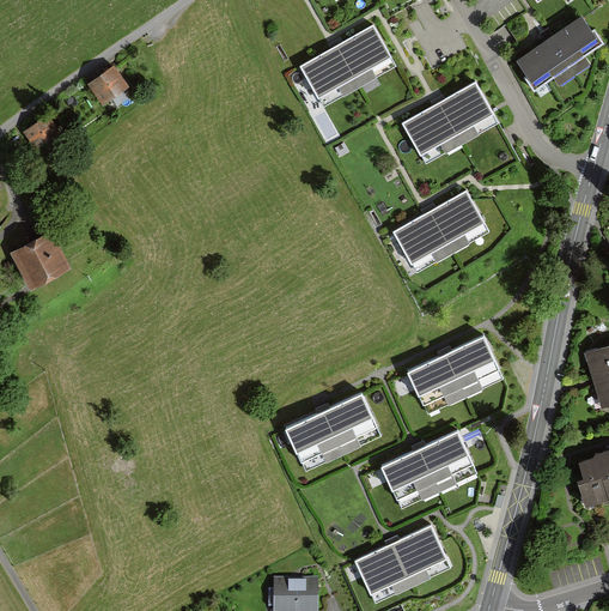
[(580,20),(517,64),(535,90),(598,47),(580,20)]
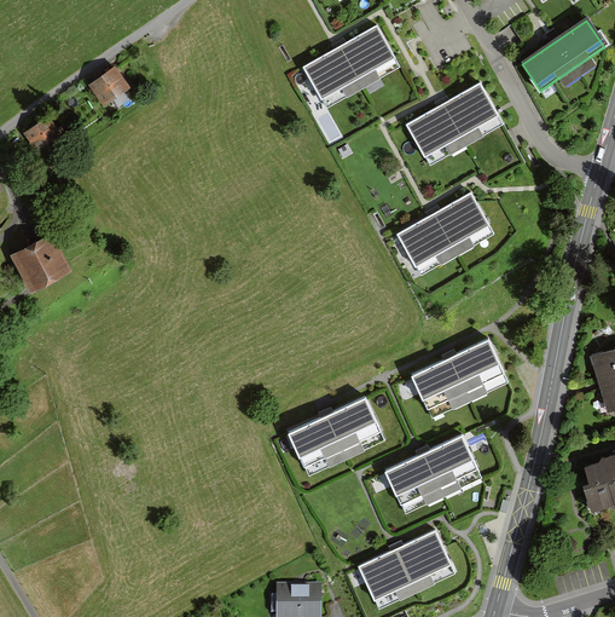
[(373,27),(302,67),(325,107),(396,67),(373,27)]
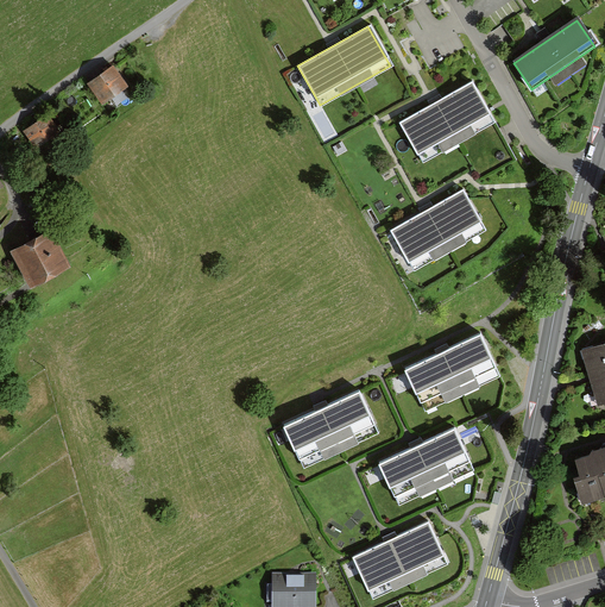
[(121,88),(108,68),(82,85),(96,105),(121,88)]
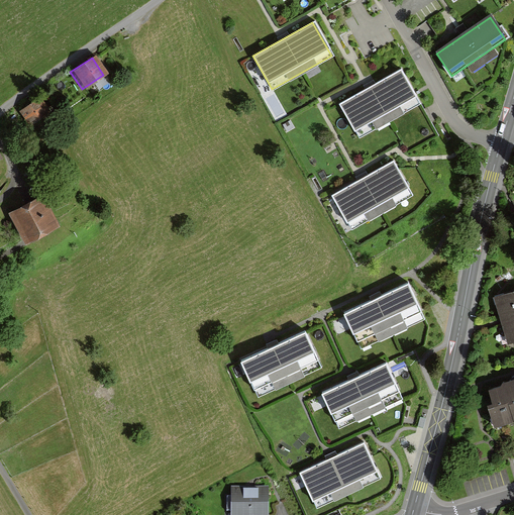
[(399,69),(338,104),(357,138),(418,103),(399,69)]
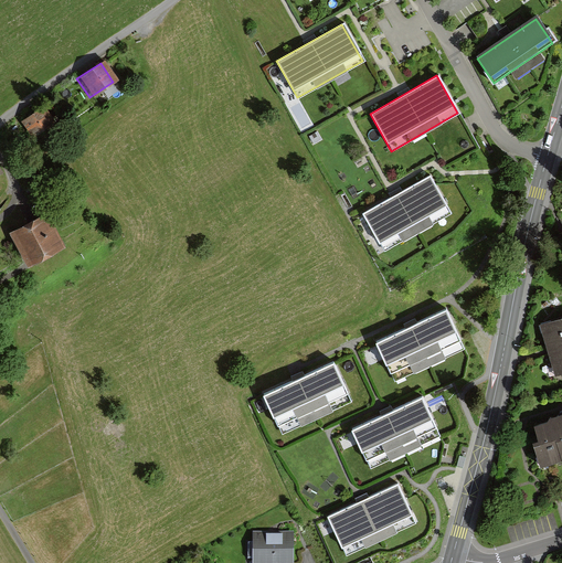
[(50,124),(41,109),(19,123),(28,137),(50,124)]
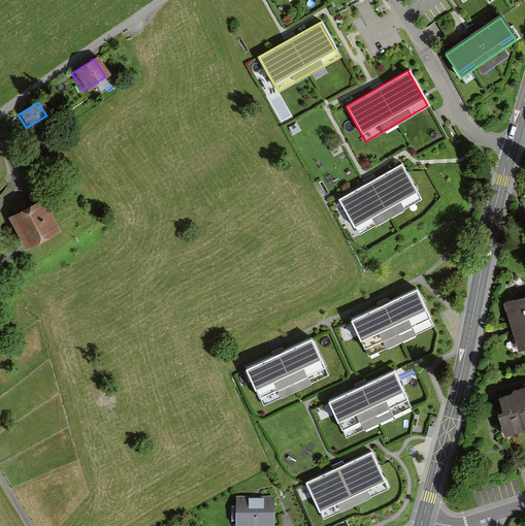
[(398,164),(337,199),(357,234),(419,199),(398,164)]
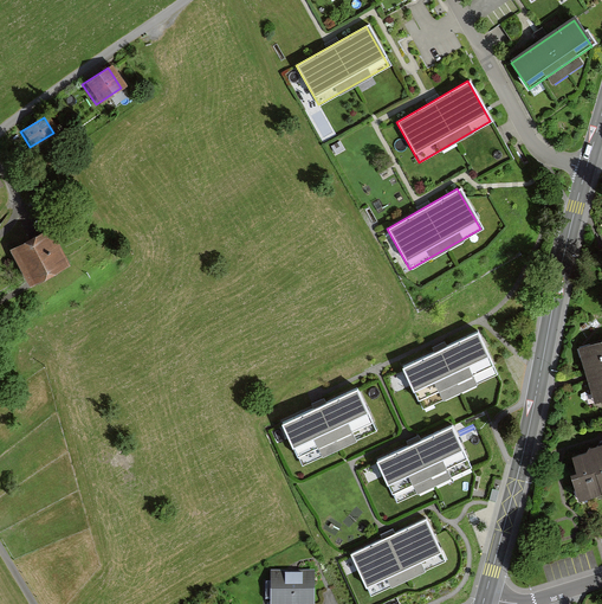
[(59,271),(41,235),(5,251),(23,288),(59,271)]
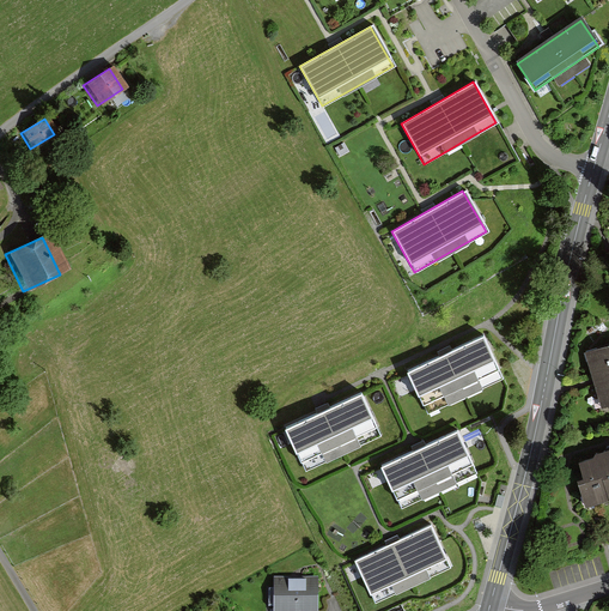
[(499,379),(480,337),(406,371),(426,413),(499,379)]
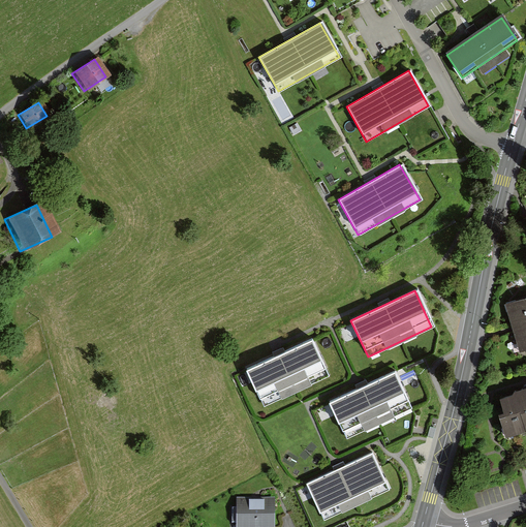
[(525,346),(525,299),(505,305),(519,349),(525,346)]
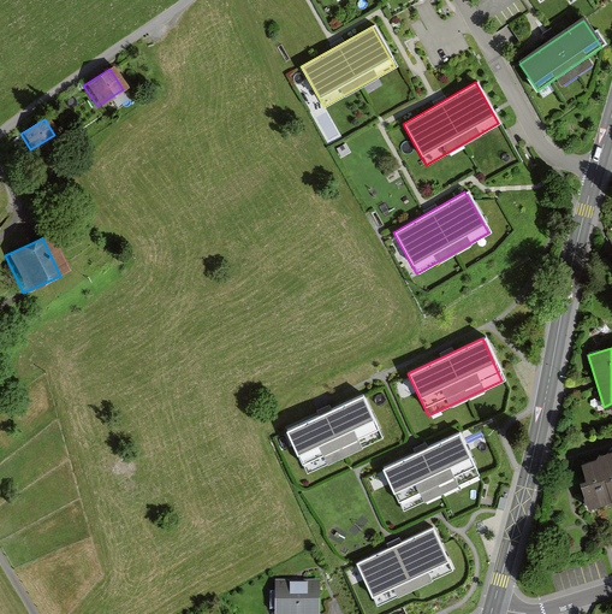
[(360,396),(285,431),(304,473),(379,438),(360,396)]
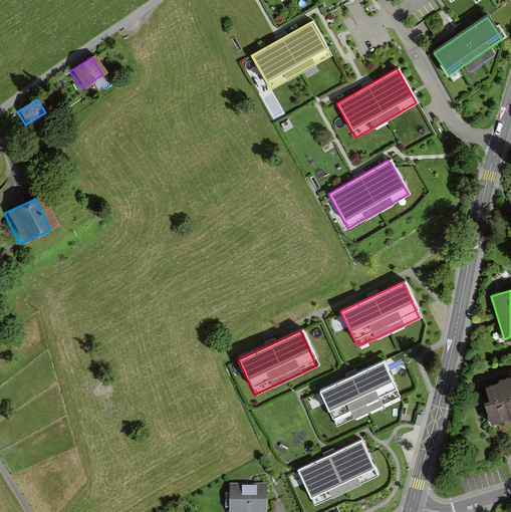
[(380,360),(318,390),(334,426),(397,397),(380,360)]
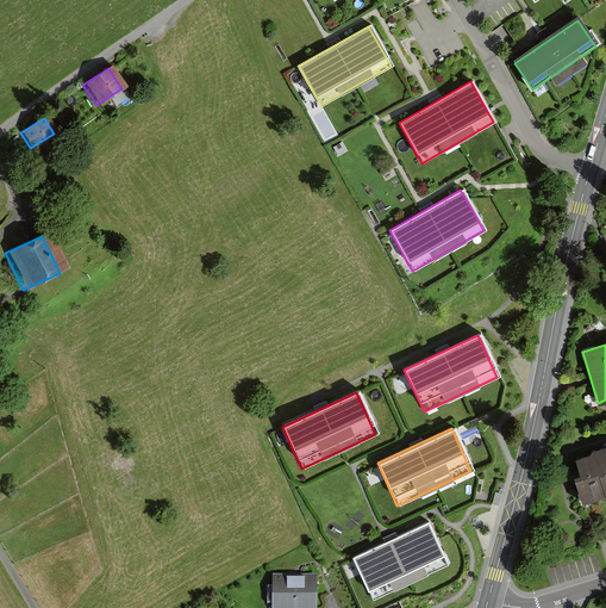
[(605,452),(572,463),(578,479),(572,481),(579,507),(605,498),(605,452)]
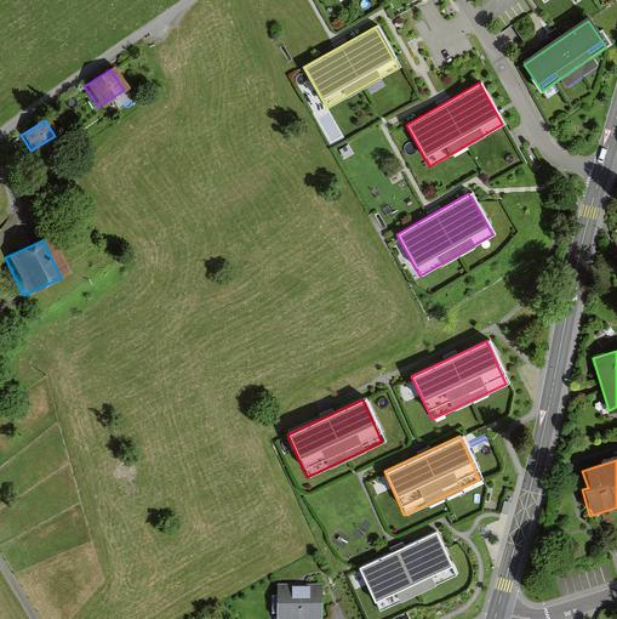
[(433,532),(358,567),(378,609),(453,574),(433,532)]
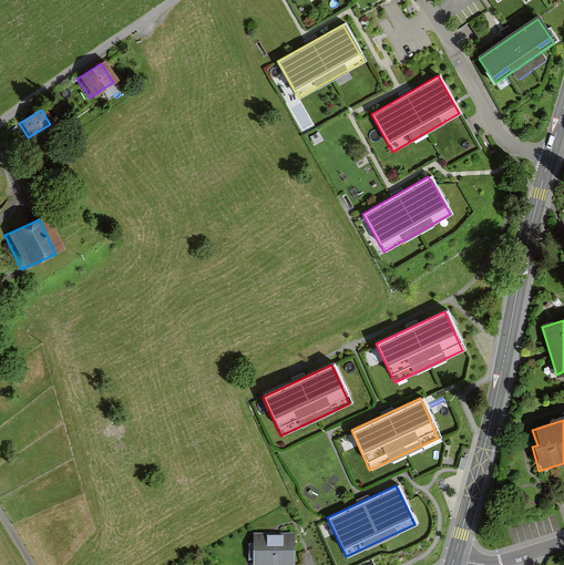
[(287,564),(288,538),(250,537),(249,564),(287,564)]
